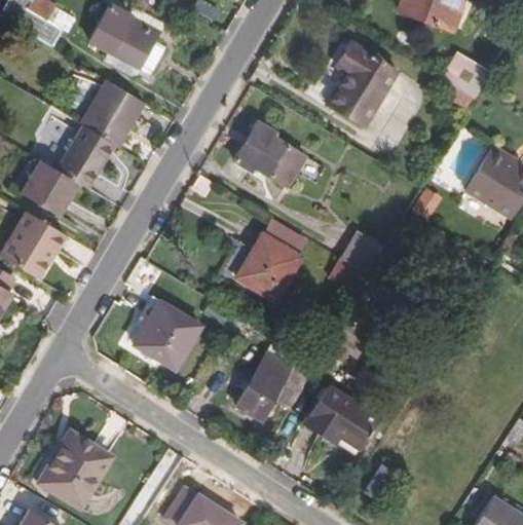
[(6,0),(0,11),(0,14),(52,46),(63,29),(47,20),(55,6),(46,0),(6,0)]
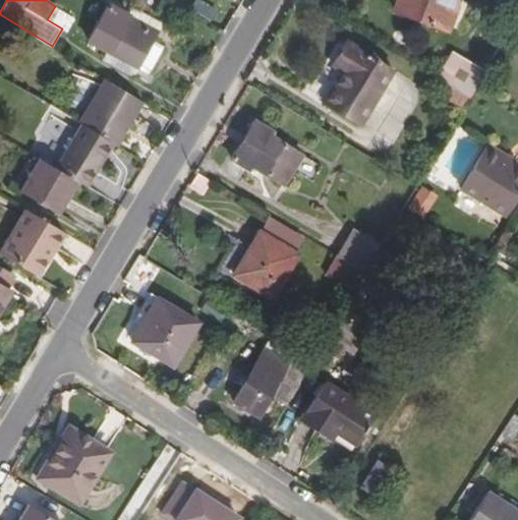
[(398,0),(395,9),(448,27),(456,4),(453,2),(454,0),(398,0)]
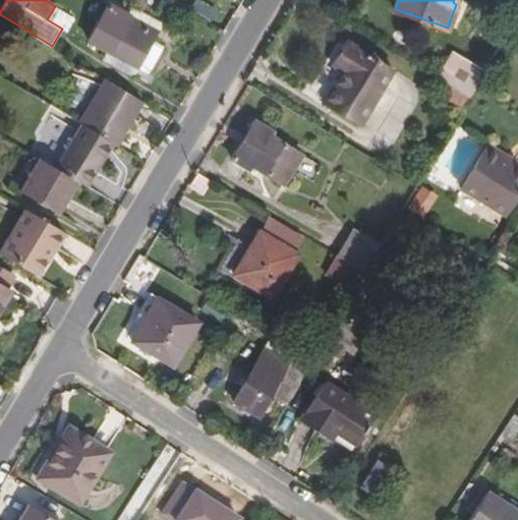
[(138,67),(153,42),(159,31),(111,2),(89,38),(113,52),(138,67)]
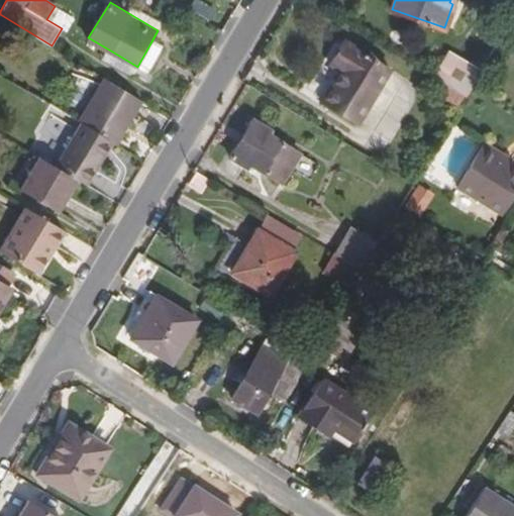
[(325,102),(357,122),(390,67),(344,39),(331,63),(343,70),(325,102)]
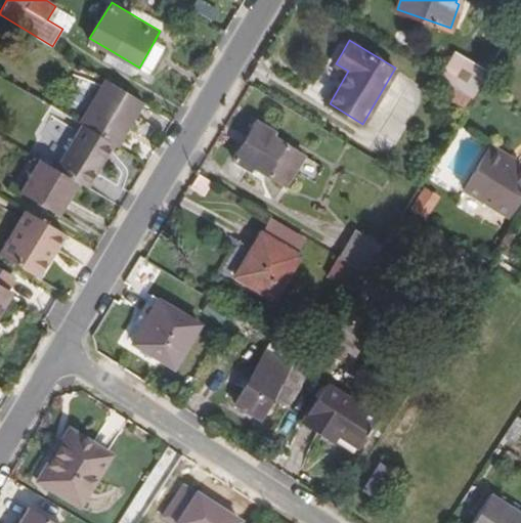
[(154,42),(139,68),(149,74),(165,48),(154,42)]
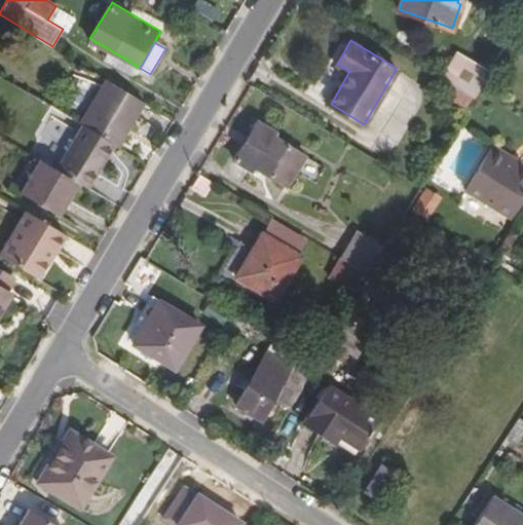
[(457,88),(451,99),(468,109),(492,72),(458,50),(441,77),(457,88)]
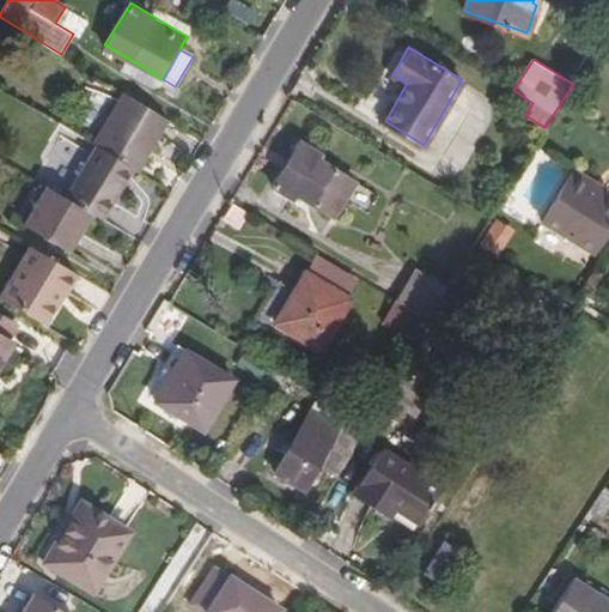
[(170,95),(175,86),(163,79),(158,88),(170,95)]
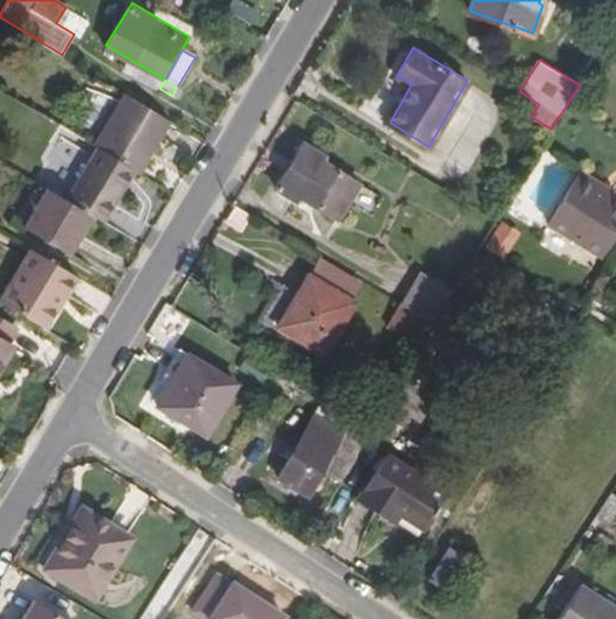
[(99,148),(134,168),(140,171),(171,120),(126,93),(96,145),(99,148)]
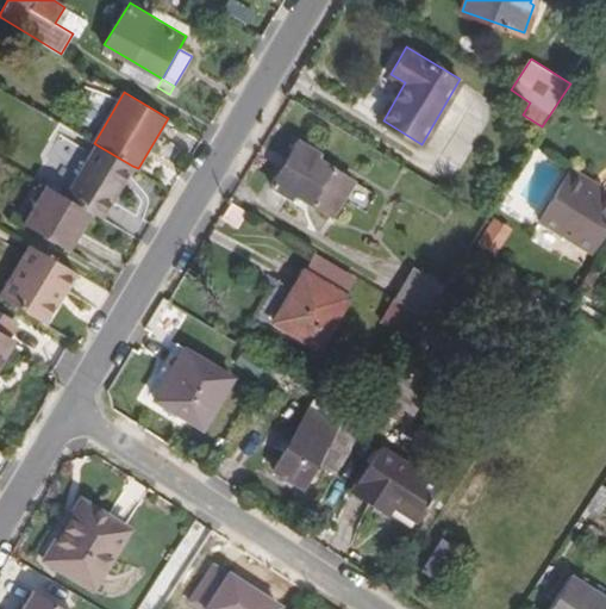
[(294,192),(333,215),(354,179),(317,156),(318,151),(298,141),(270,184),(291,196),(294,192)]
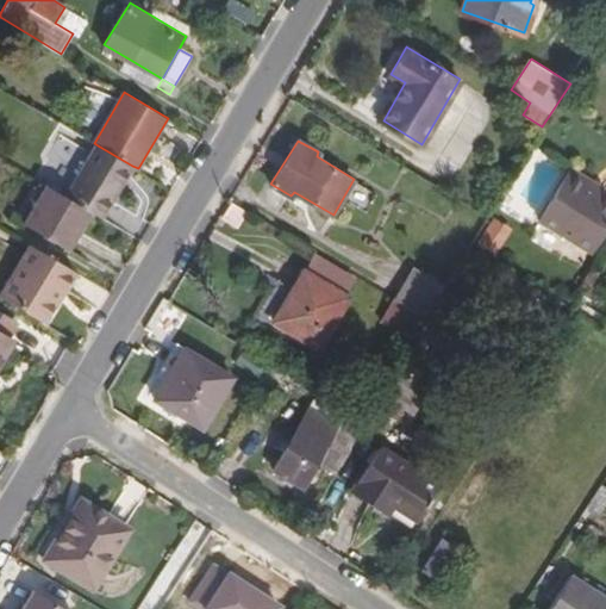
[(101,218),(132,166),(98,145),(68,198),(91,212),(101,218)]
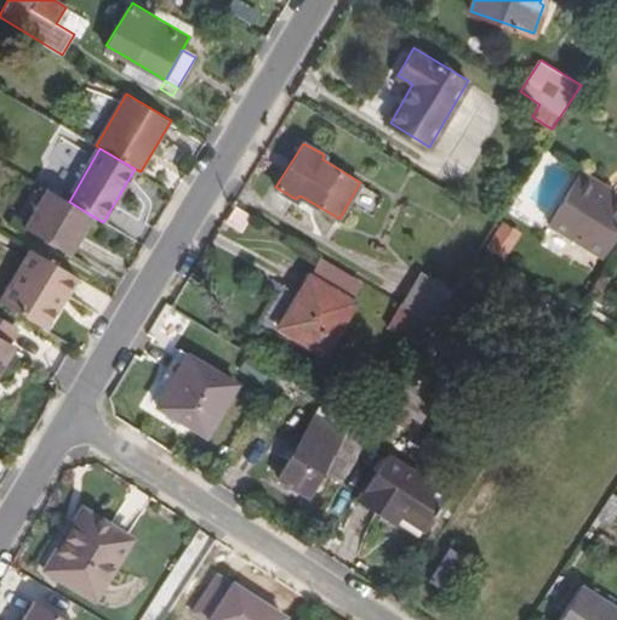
[(599,192),(603,186),(583,175),(552,227),(604,257),(616,234),(616,202),(610,198),(599,192)]
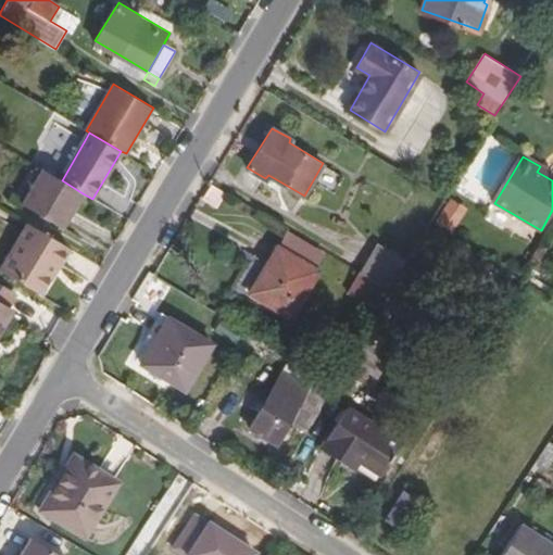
[(550,172),(540,166),(537,172),(547,177),(550,172)]
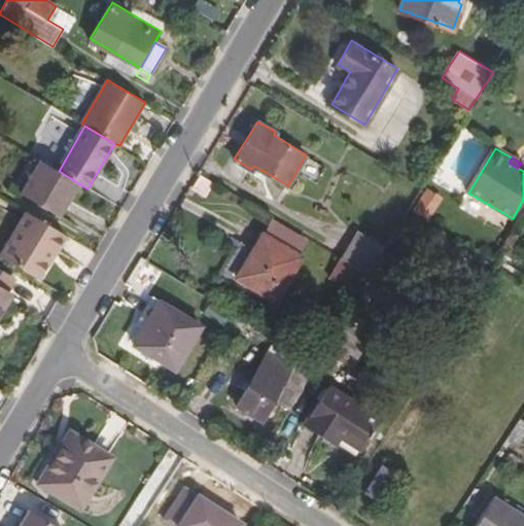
[(78,183),(59,171),(41,161),(23,194),(60,215),(78,183)]
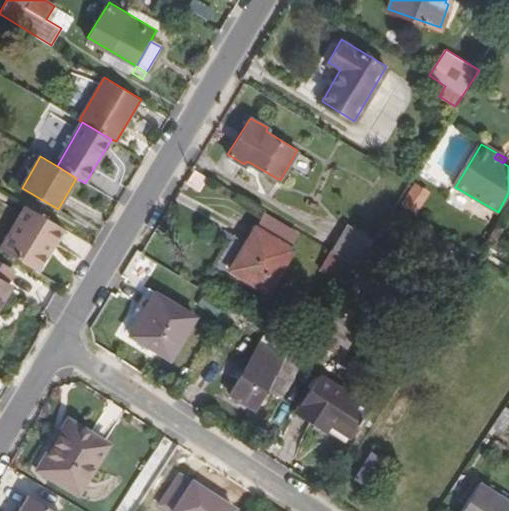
[(431,192),(419,184),(408,203),(420,211),(431,192)]
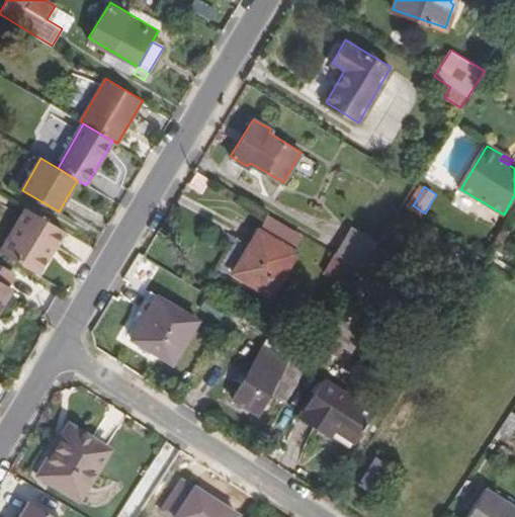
[(39,275),(65,232),(27,209),(3,253),(39,275)]
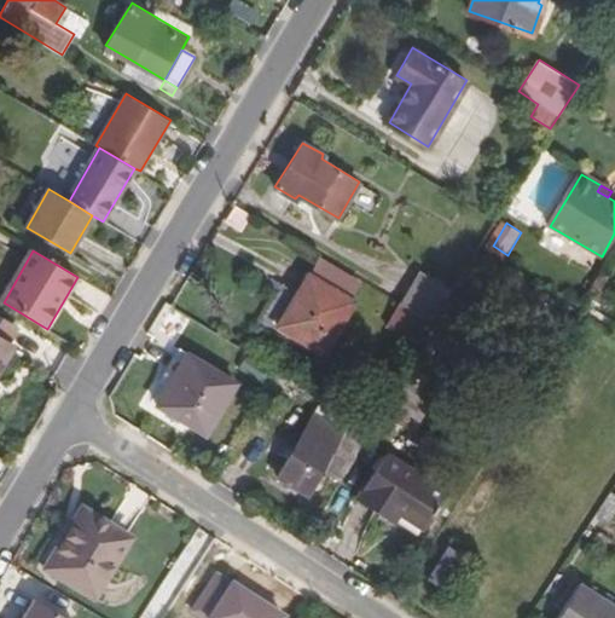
[(311,275),(352,301),(363,284),(320,258),(311,275)]
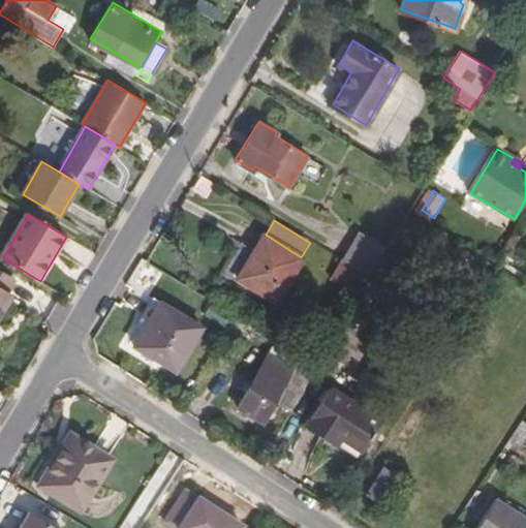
[(374,276),(390,251),(362,234),(345,258),(374,276)]
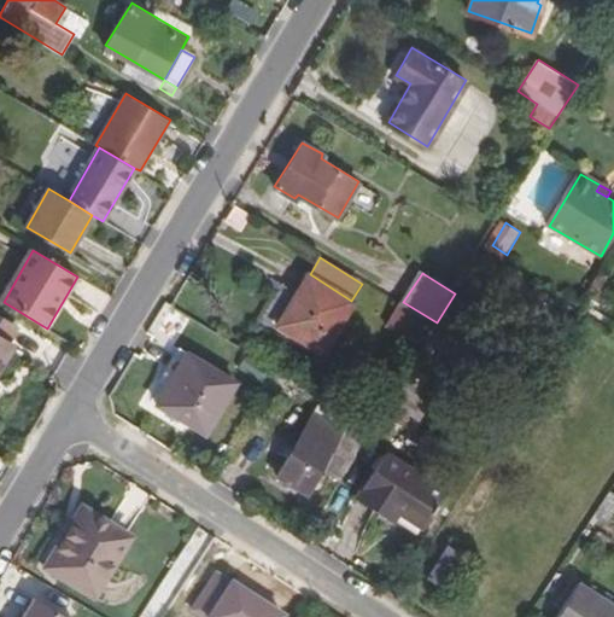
[(310,274),(280,325),(326,353),(356,303),(351,301),(310,274)]
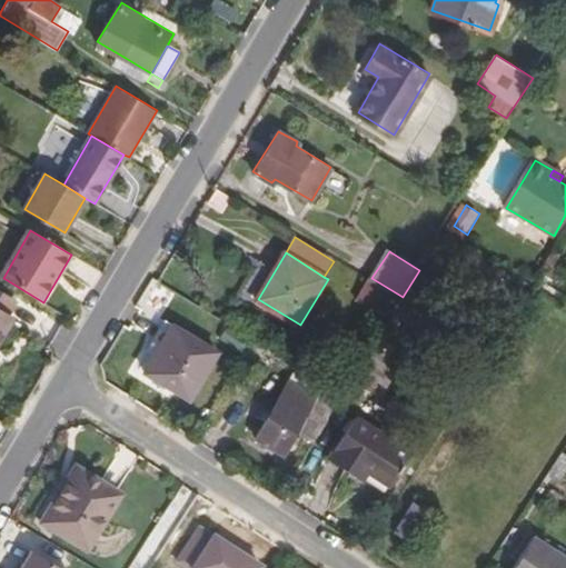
[(13,302),(0,294),(0,337),(11,318),(7,315),(13,302)]
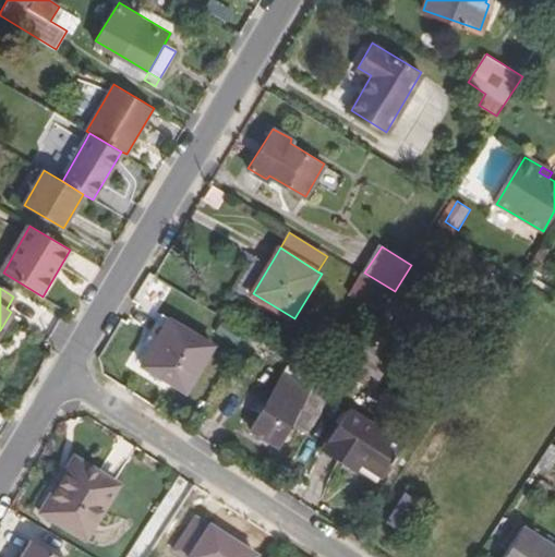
[(177,321),(145,366),(188,395),(216,348),(177,321)]
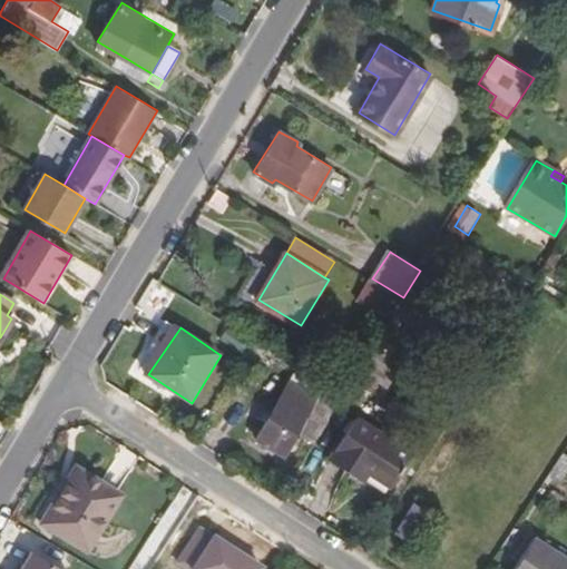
[(390,385),(407,356),(379,340),(362,369),(390,385)]
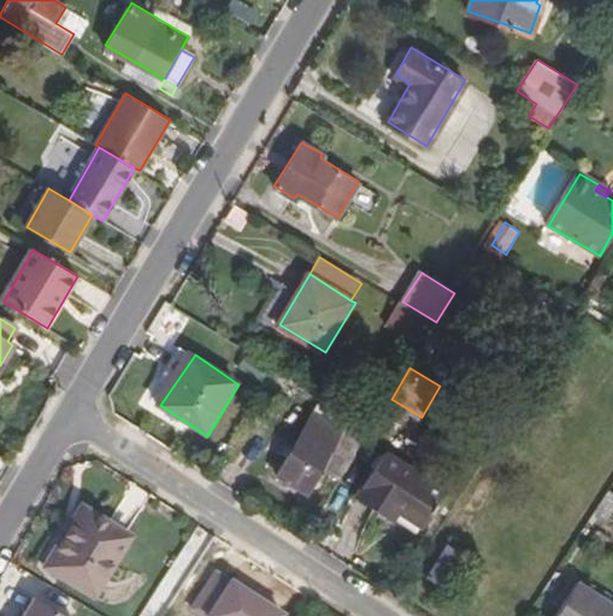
[(311,493),(326,469),(355,422),(325,403),(280,475),(311,493)]
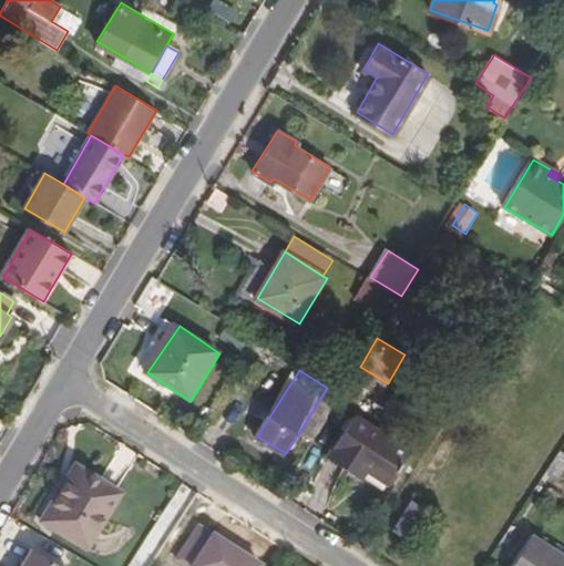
[(361,477),(367,467),(391,483),(412,450),(356,414),(329,458),(361,477)]
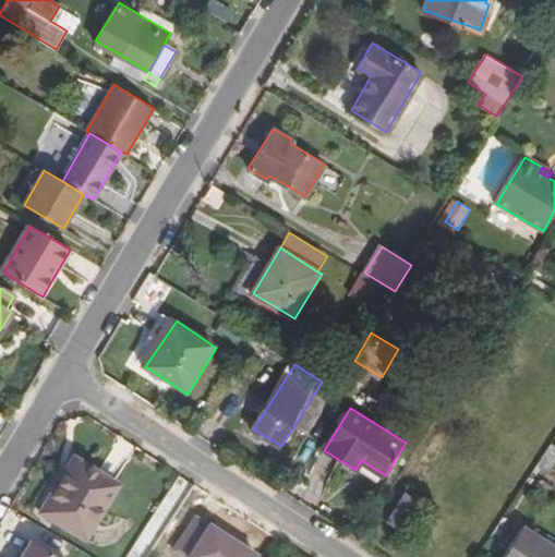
[(296,424),(281,446),(294,455),(308,432),(296,424)]
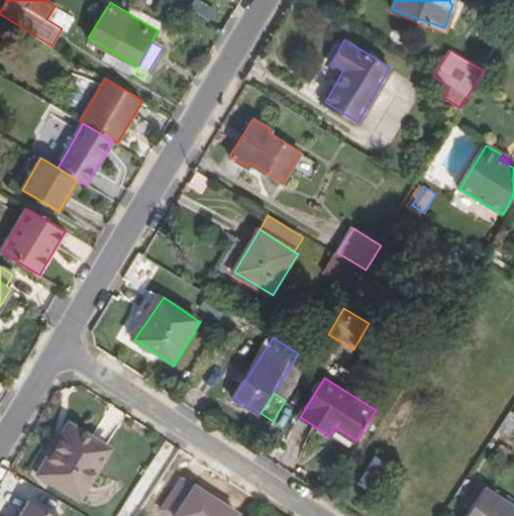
[(38,473),(79,498),(108,447),(70,423),(38,473)]
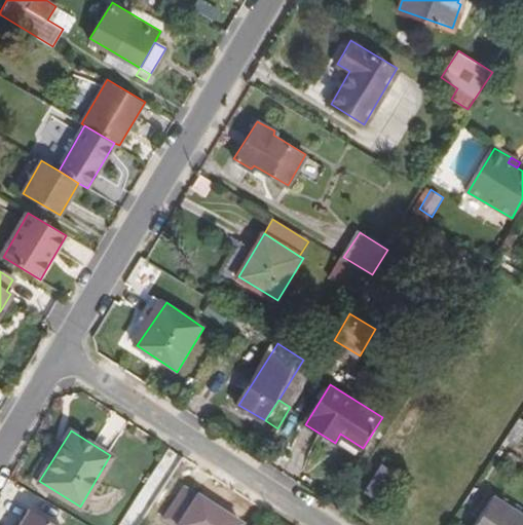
[(385,462),(368,491),(383,501),(401,473),(385,462)]
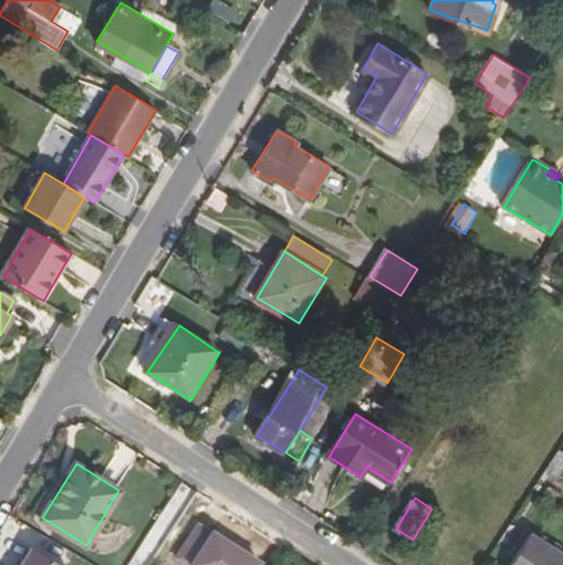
[(171,499),(147,536),(163,547),(187,511),(171,499)]
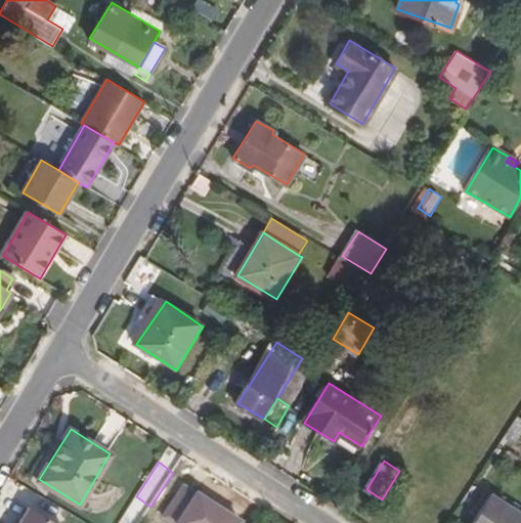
[(520,512),(492,493),(473,522),(520,522),(520,512)]
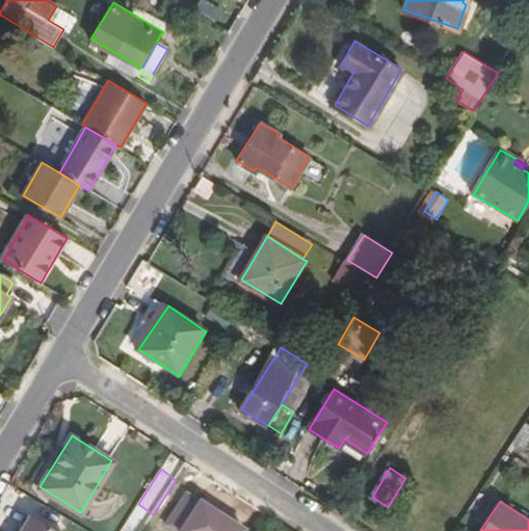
[(89,530),(62,514),(52,530),(89,530)]
